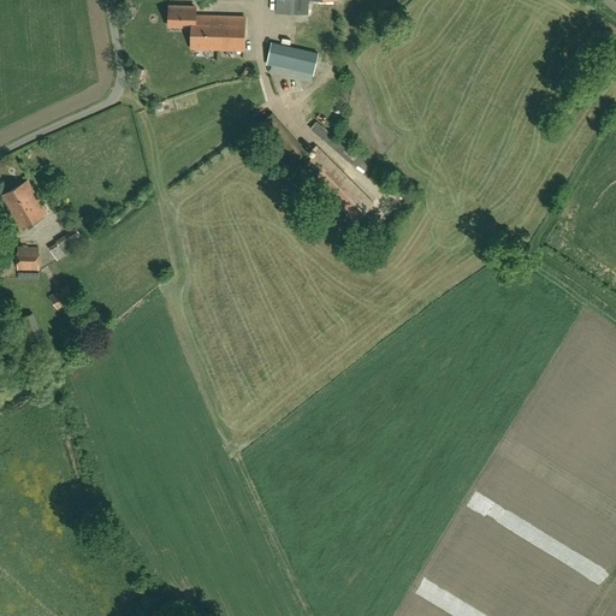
[(309,13),(308,0),(330,0),(337,0),(276,0),(276,12),(309,13)]
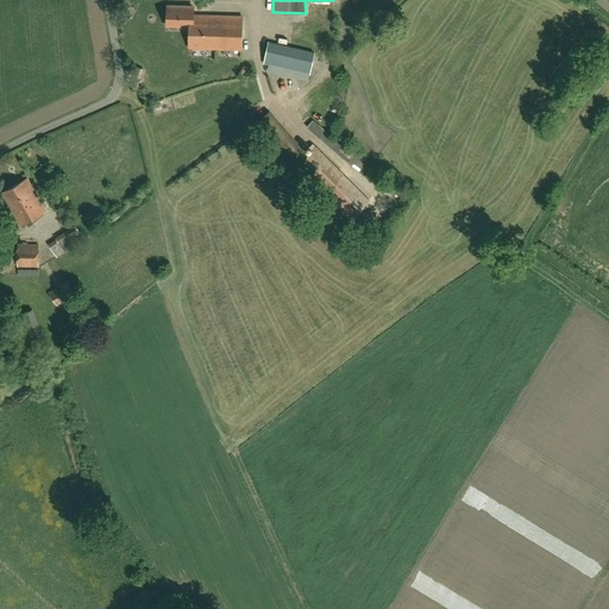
[(168,25),(190,25),(189,48),(242,49),(243,17),(193,16),(193,6),(168,6),(168,25)]
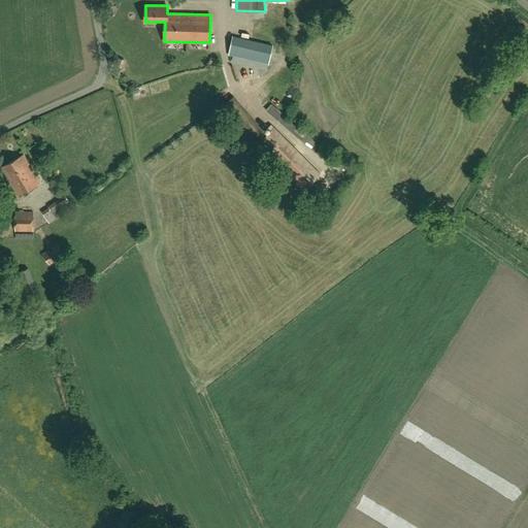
[(268,65),(273,45),(233,36),(228,56),(235,57),(234,62),(267,70),(268,65)]
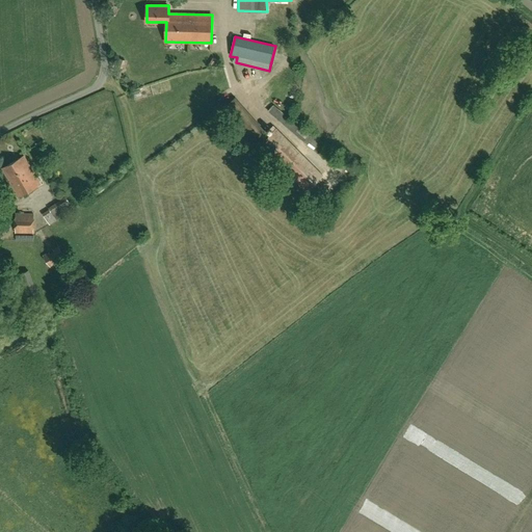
[(220,109),(256,149),(261,143),(308,190),(323,175),(276,128),(273,131),(272,132),(268,128),(265,130),(236,97),(220,109)]
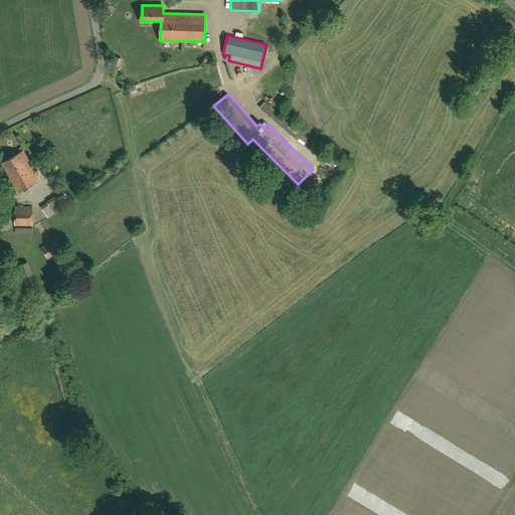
[(321,148),(318,154),(340,166),(344,160),(321,148)]
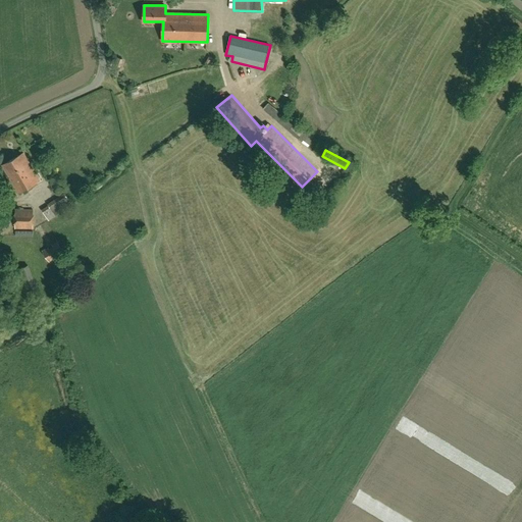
[(2,164),(18,192),(39,180),(23,153),(2,164)]
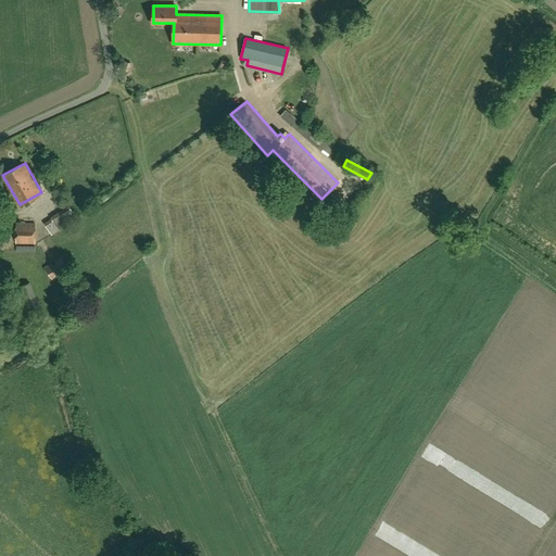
[(51,235),(76,217),(70,206),(51,217),(52,218),(45,224),(51,235)]
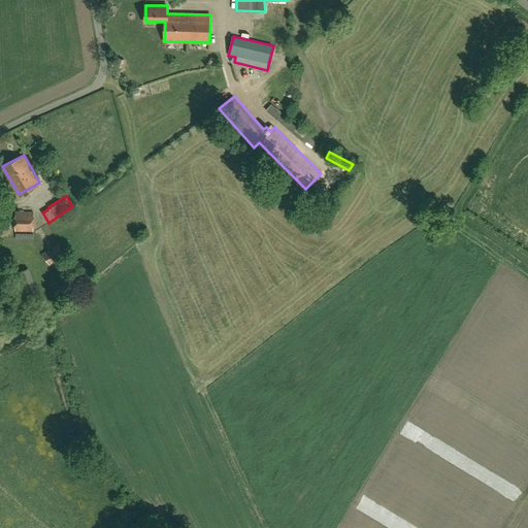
[(33,231),(33,211),(15,210),(15,231),(33,231)]
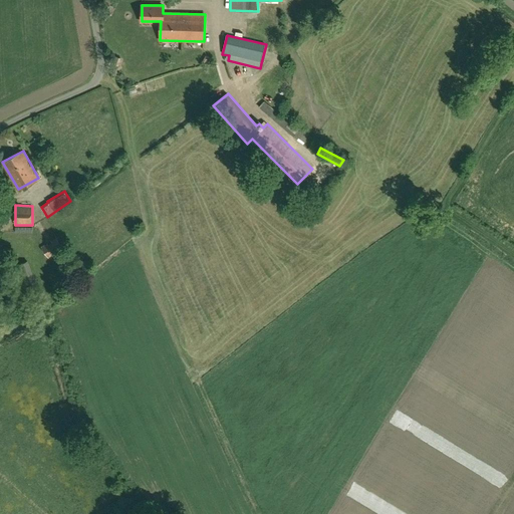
[(48,257),(52,255),(58,251),(63,248),(57,237),(41,246),(48,257)]
